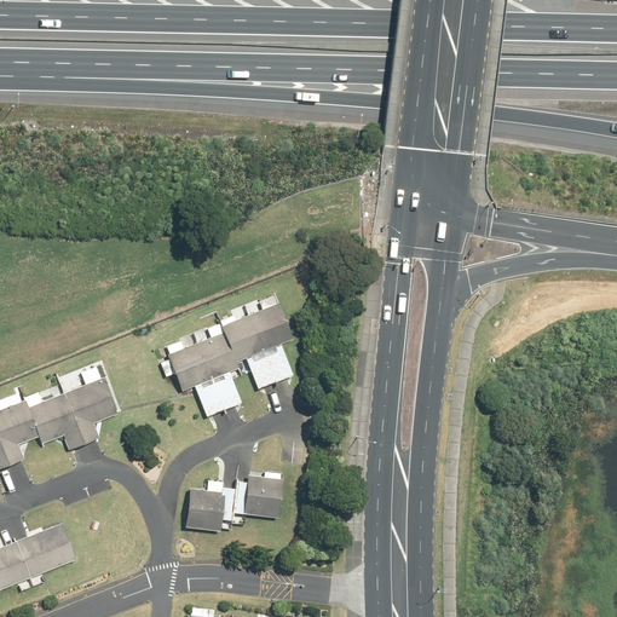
[(224,336),(169,359),(182,387),(215,373),(295,340),(280,303),(220,327),(224,336)]
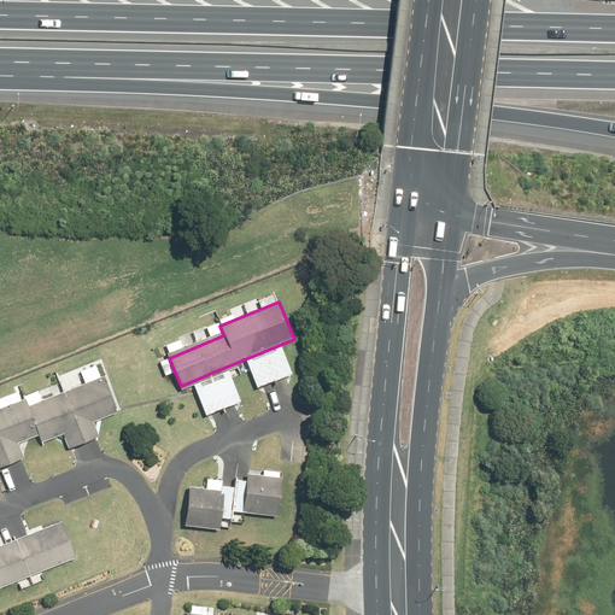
[(0,468),(19,461),(13,445),(56,428),(64,447),(88,437),(81,420),(111,408),(98,378),(27,406),(22,394),(0,403),(0,468)]
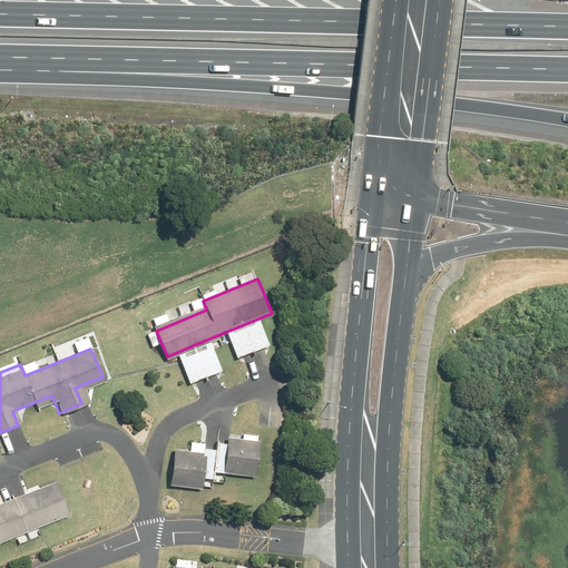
[(260,439),(228,434),(223,469),(254,473),(260,439)]
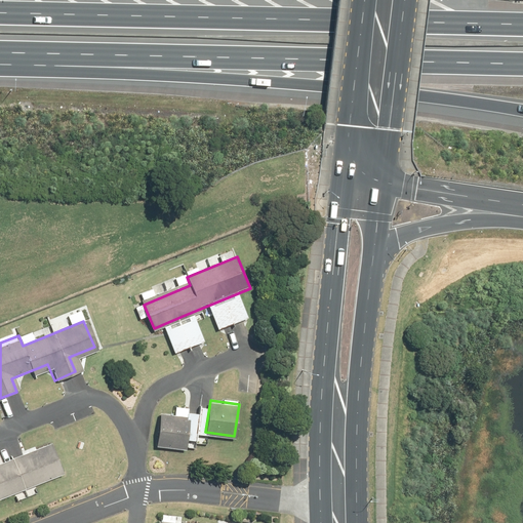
[(164,414),(161,442),(189,445),(192,417),(164,414)]
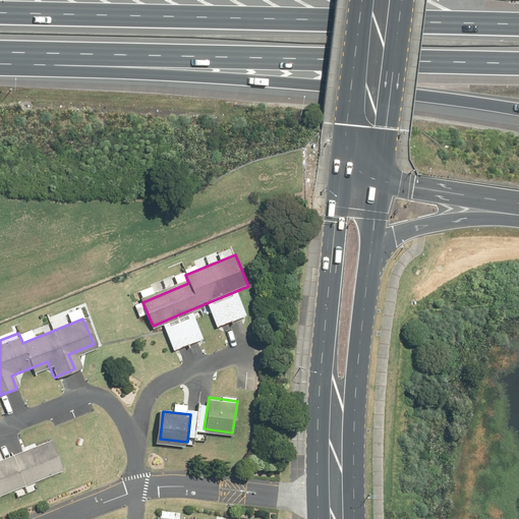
[(52,440),(0,460),(0,497),(64,471),(52,440)]
